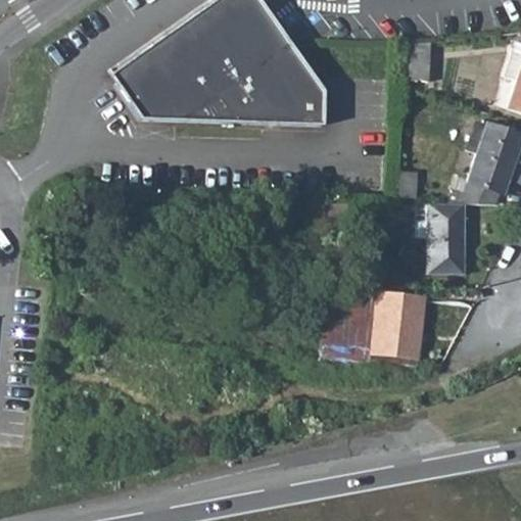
[(218,0),(164,37),(109,75),(115,85),(174,50),(240,0),(218,0)]
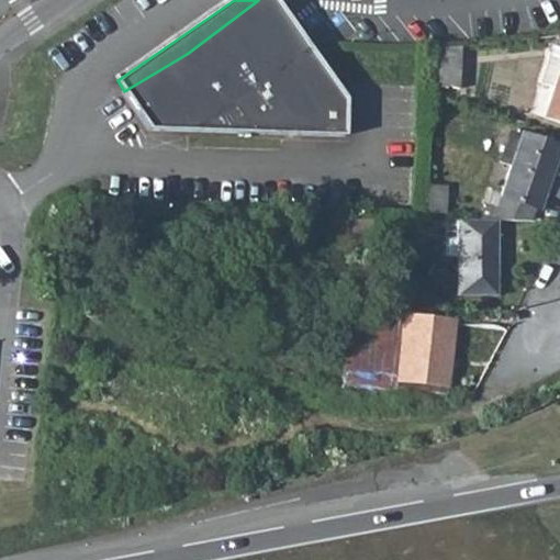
[(345,98),(277,0),(258,0),(187,54),(124,91),(148,133),(345,134),(345,98)]
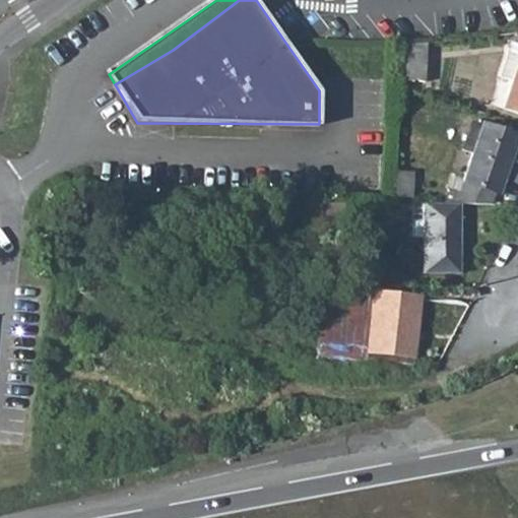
[(398,78),(426,78),(427,43),(399,46),(398,78)]
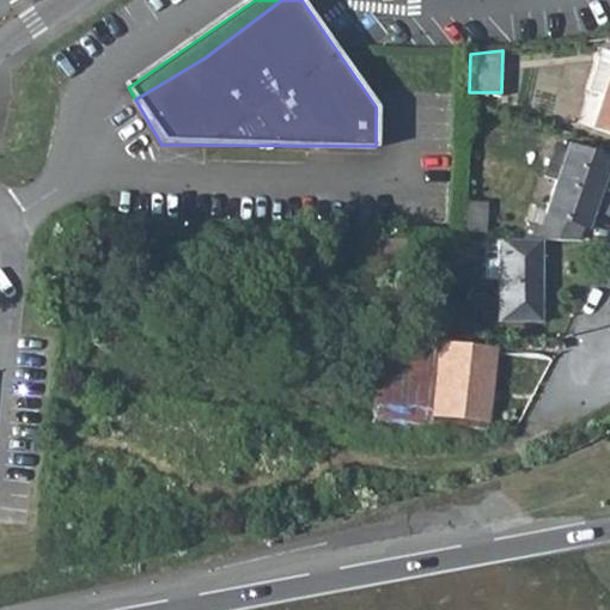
[(592,85),(607,91),(609,83),(609,62),(602,59),(592,85)]
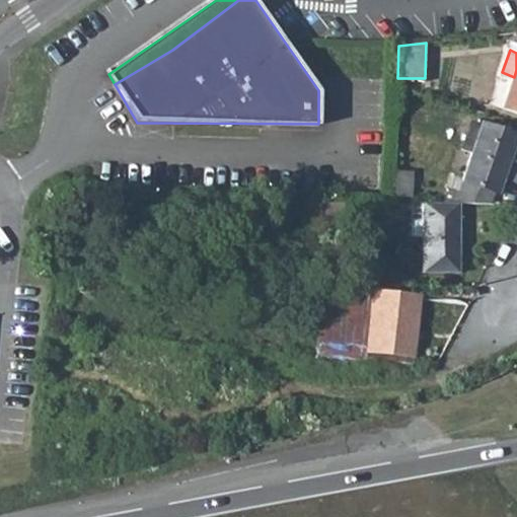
[(516,70),(514,77),(505,104),(516,107),(516,70)]
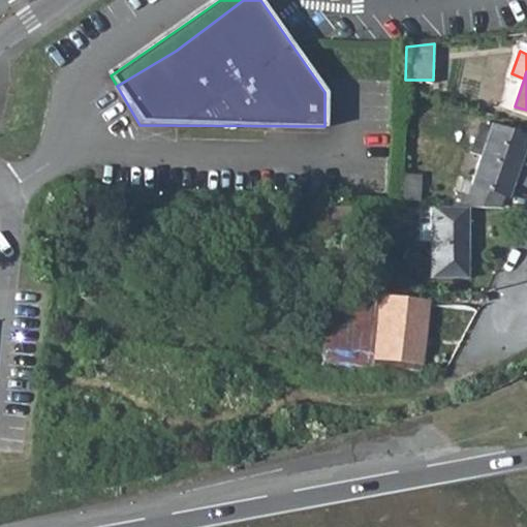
[(492,129),(485,152),(466,204),(470,204),(503,203),(507,191),(512,192),(526,148),(526,133),(494,123),(492,129)]
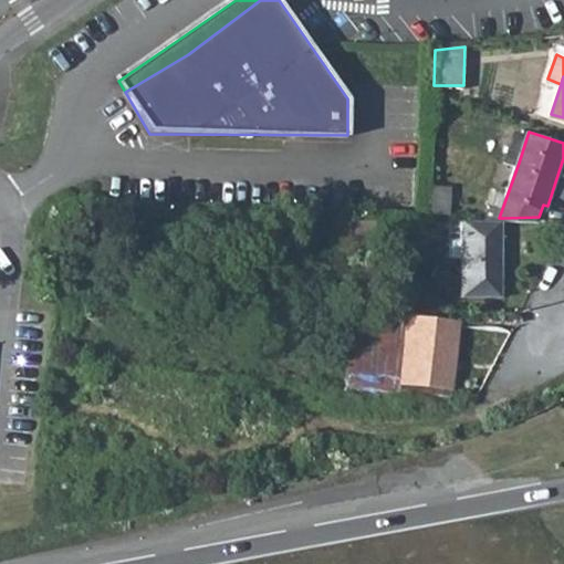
[(519,163),(526,138),(517,136),(508,159),(519,163)]
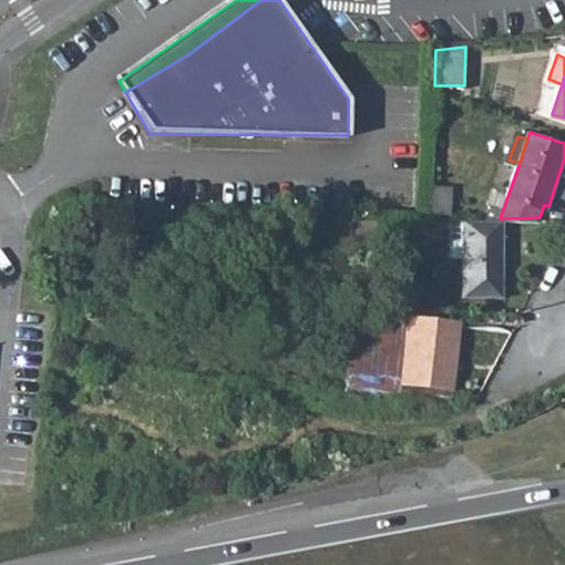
[(450,214),(451,183),(431,182),(428,212),(450,214)]
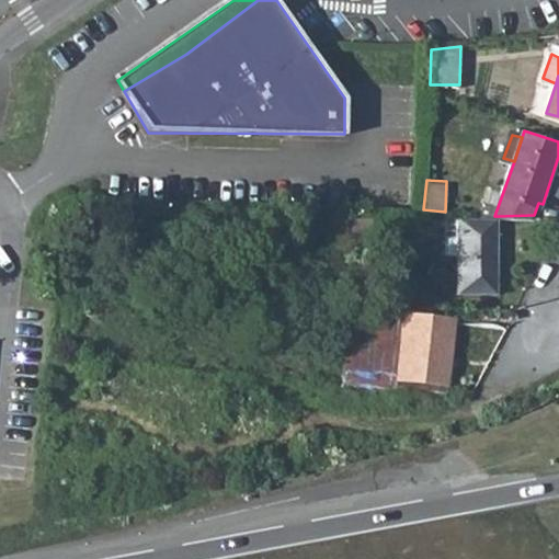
[(461,217),(459,289),(495,291),(499,216),(494,216),(461,217)]
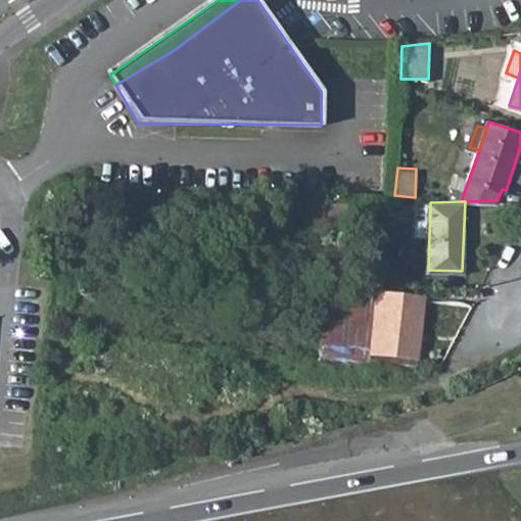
[(419,354),(425,294),(377,290),(370,350),(419,354)]
